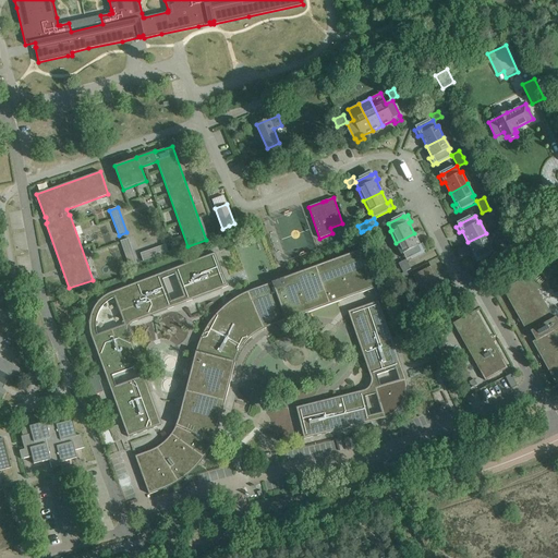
[(376,223),(370,228),(372,233),(379,229),(376,223)]
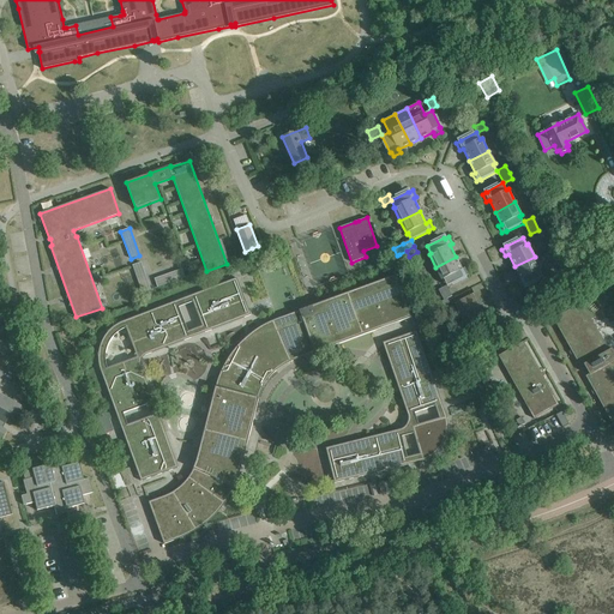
[(456,257),(435,268),(443,280),(444,280),(447,287),(464,277),(469,275),(465,268),(462,269),(456,257)]
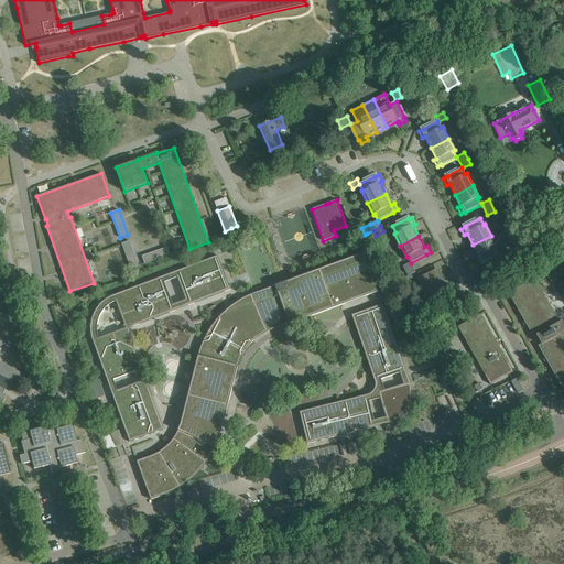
[(491,236),(473,245),(478,256),(476,258),(479,264),(483,262),(484,262),(499,255),(496,248),(497,248),(491,236)]
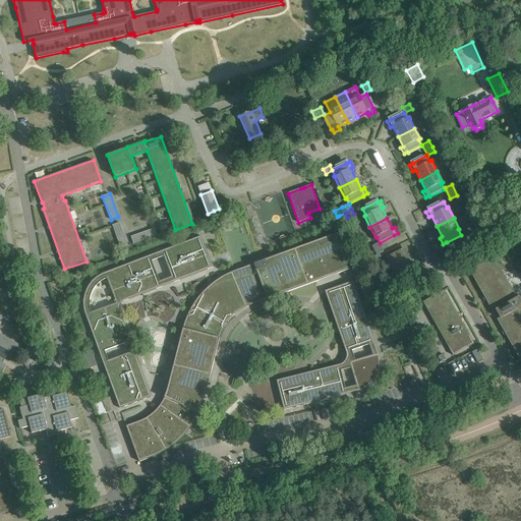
[(120,223),(113,225),(121,248),(128,245),(120,223)]
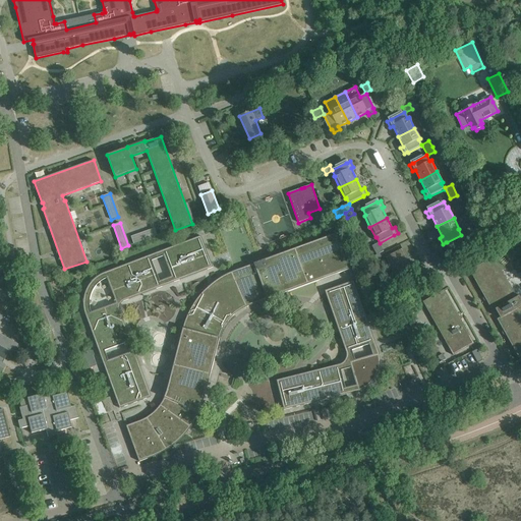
[(155,228),(131,236),(133,243),(157,235),(155,228)]
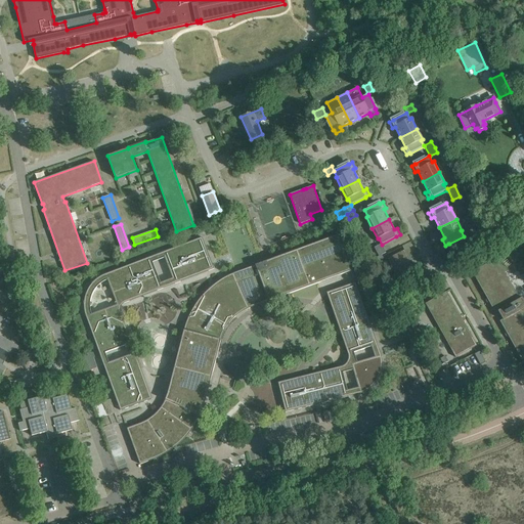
[(471,232),(464,236),(468,245),(475,242),(471,232)]
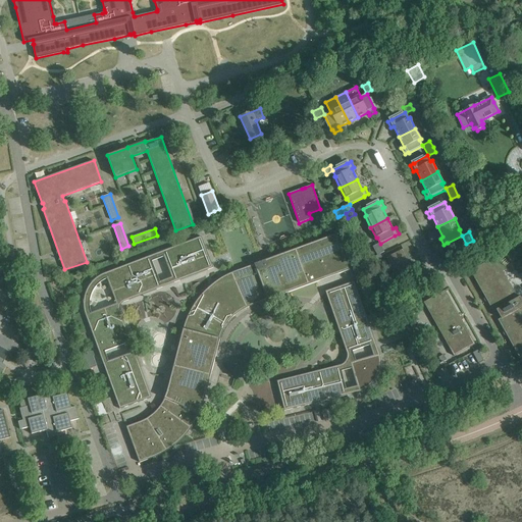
[(235,271),(230,273),(246,308),(249,307),(350,270),(336,235),(235,271)]
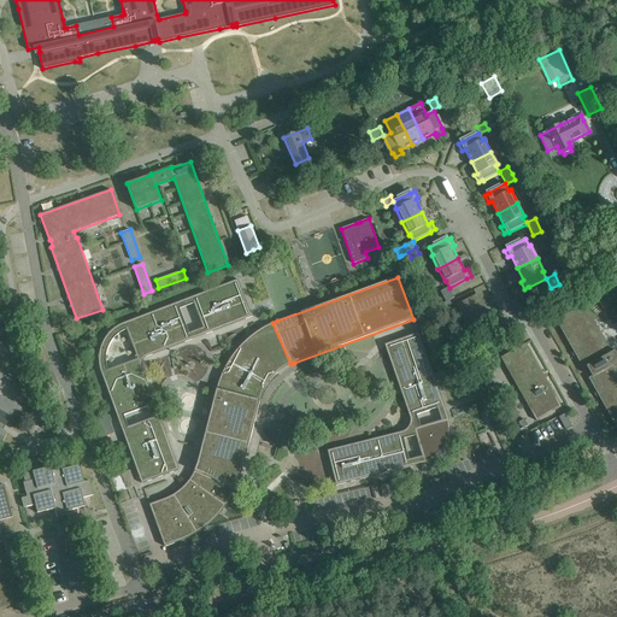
[(238,280),(192,297),(194,304),(204,328),(206,334),(252,317),(238,280)]
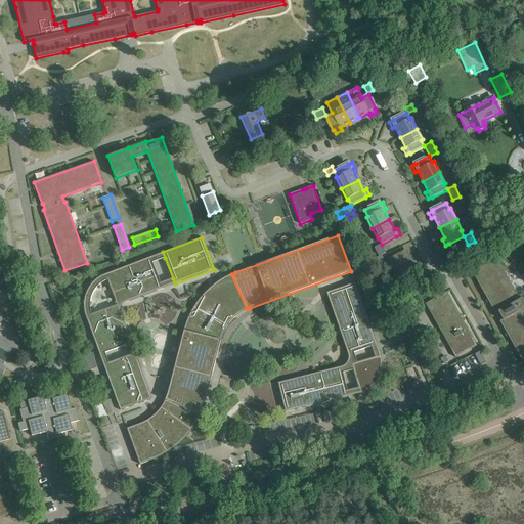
[(519,243),(509,248),(512,254),(522,248),(519,243)]
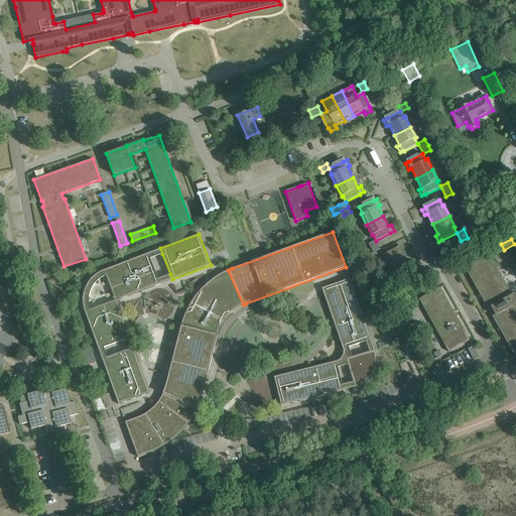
[(376,240),(369,244),(373,252),(380,249),(376,240)]
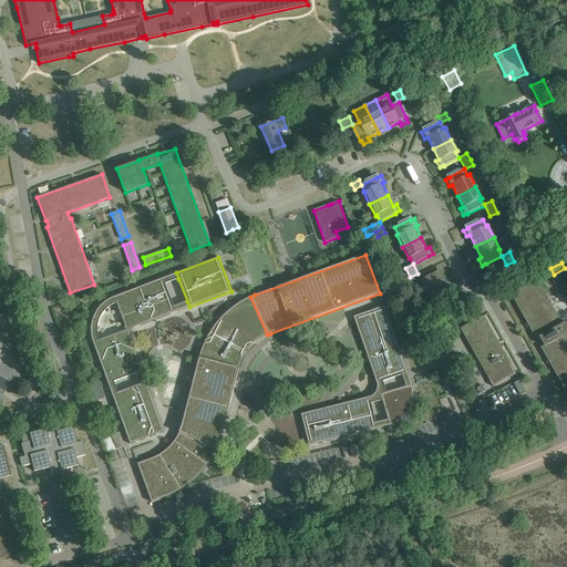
[(437,270),(419,280),(431,303),(450,294),(445,286),(444,287),(441,279),(442,279),(437,270)]
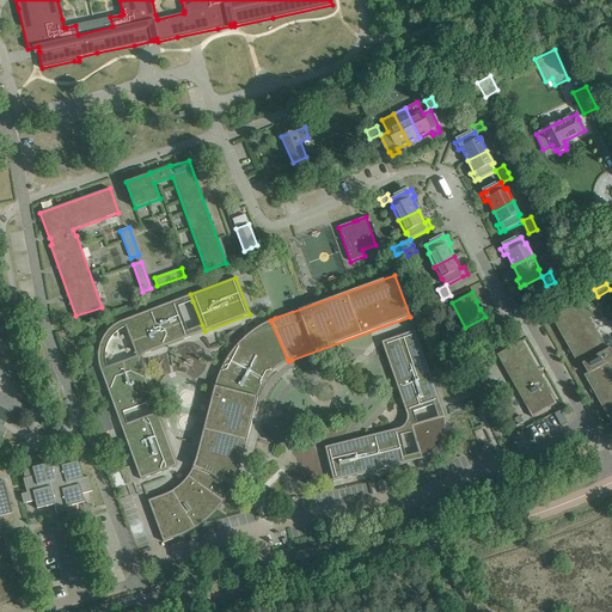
[(176,300),(130,318),(145,354),(190,337),(188,330),(179,306),(176,300)]
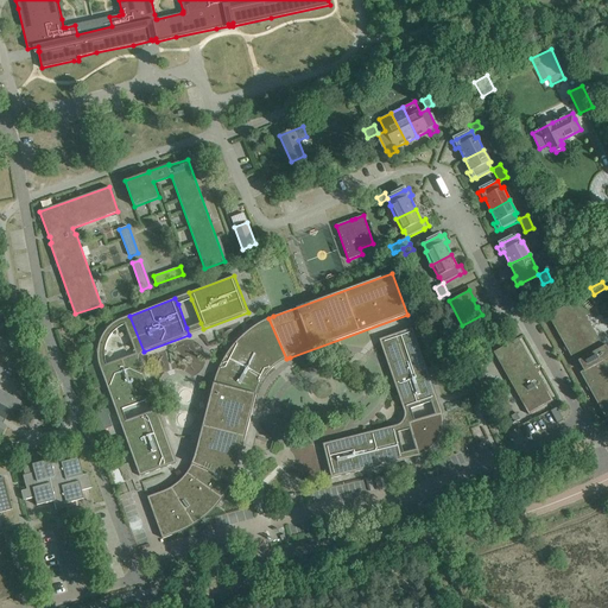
[(576,299),(548,316),(565,347),(568,346),(569,349),(568,350),(575,365),(578,362),(583,371),(580,373),(588,386),(589,386),(591,388),(589,390),(607,422),(607,420),(607,348),(606,346),(603,347),(576,299)]
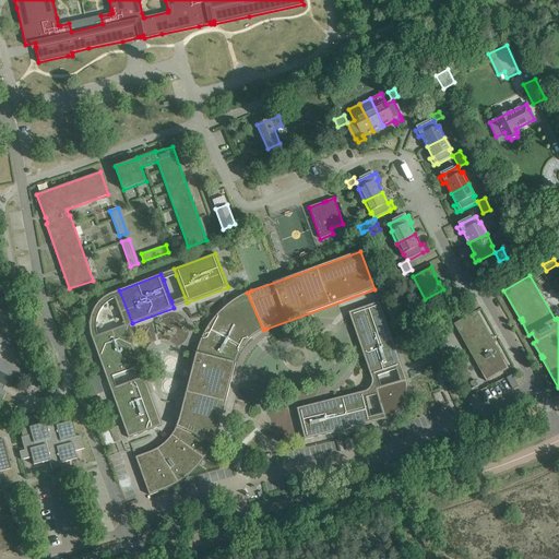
[(380,301),(348,312),(363,352),(364,357),(371,378),(378,376),(396,369),(403,367),(380,301)]
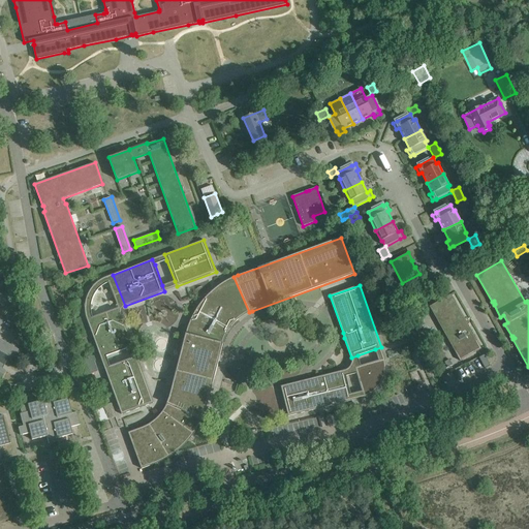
[(86,301),(85,304),(91,305),(92,302),(92,300),(93,298),(94,296),(95,293),(96,291),(98,290),(93,286),(91,288),(90,291),(88,294),(87,298),(86,301)]
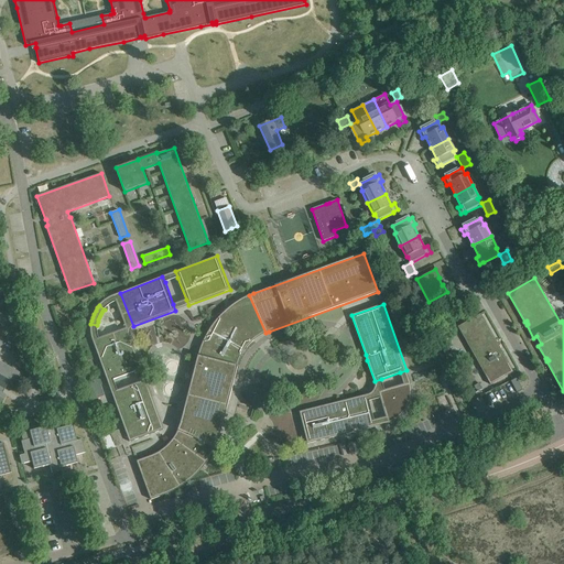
[(192,381),(183,415),(223,426),(239,364),(240,360),(242,356),(243,353),(246,349),(249,346),(251,343),(253,340),(227,310),(225,312),(219,317),(215,323),(210,328),(206,335),(203,343),(201,347),(199,351),(198,357),(192,381)]
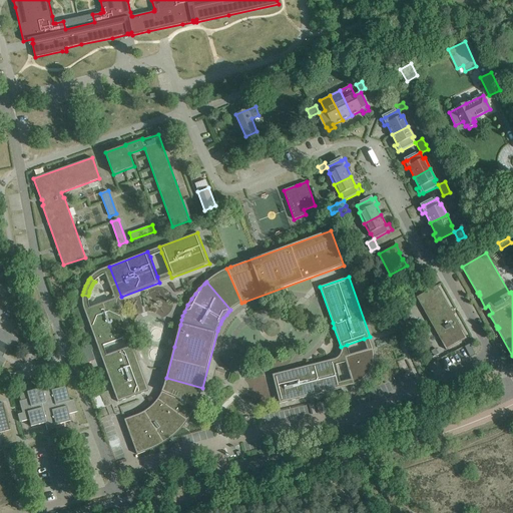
[(437,286),(417,298),(442,343),(446,350),(467,339),(463,331),(454,315),(452,316),(451,313),(452,312),(437,286)]
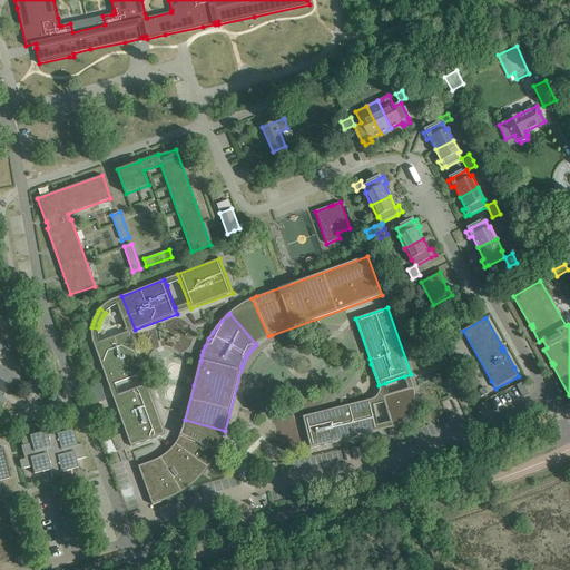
[(100,342),(94,344),(109,386),(115,383),(137,375),(144,373),(131,340),(128,332),(100,342)]
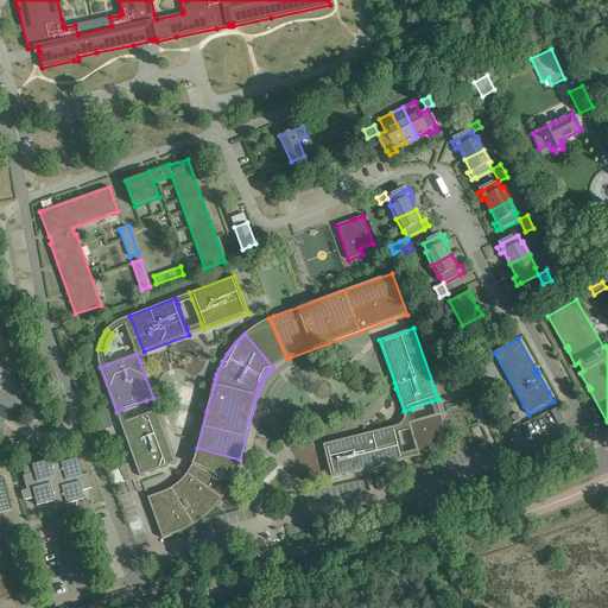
[(476,362),(457,369),(462,381),(480,375),(476,362)]
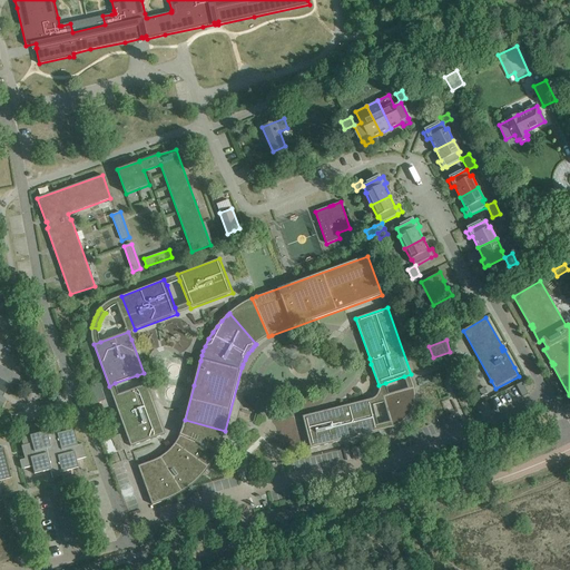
[(0,408),(1,409),(6,400),(2,397),(5,394),(5,393),(9,385),(13,387),(19,377),(0,365),(0,354),(1,353),(0,352),(0,408)]
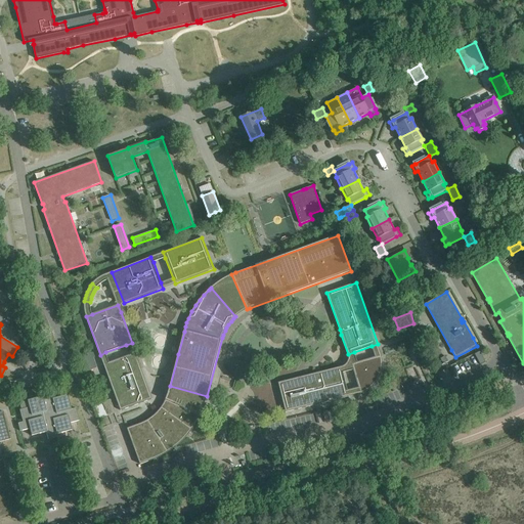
[(480,351),(475,354),(480,364),(485,362),(480,351)]
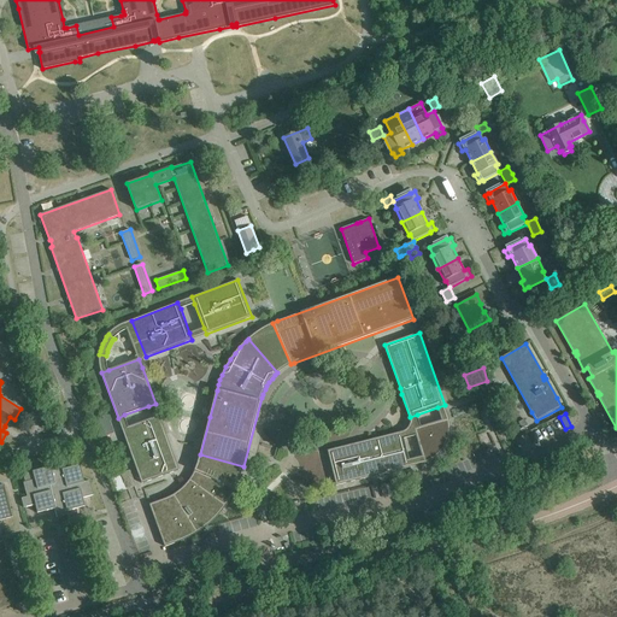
[(107,416),(92,422),(98,439),(115,433),(110,422),(107,416)]
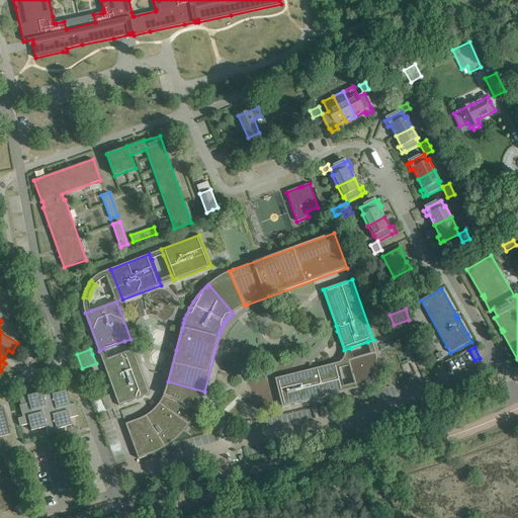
[(108,358),(102,360),(119,406),(151,395),(134,349),(128,351),(108,358)]
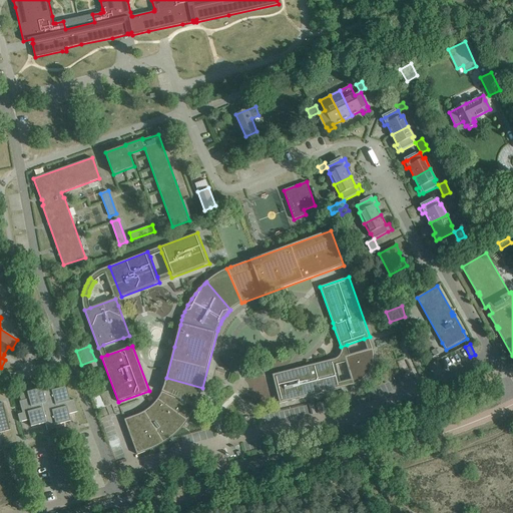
[(349,355),(345,357),(346,361),(346,363),(351,380),(353,386),(356,385),(358,384),(360,382),(362,381),(364,379),(366,377),(368,375),(370,373),(371,371),(372,369),(373,366),(374,363),(374,361),(374,358),(375,356),(374,353),(374,351),(373,348),(368,350),(351,355),(349,355)]
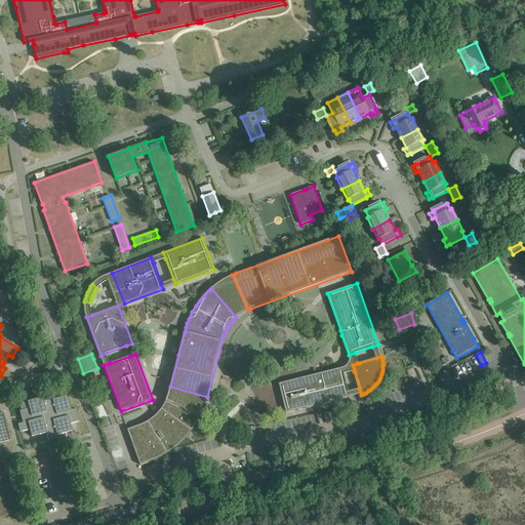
[(317,373),(279,384),(286,413),(350,397),(349,391),(344,373),(342,367),(322,372),(317,373)]
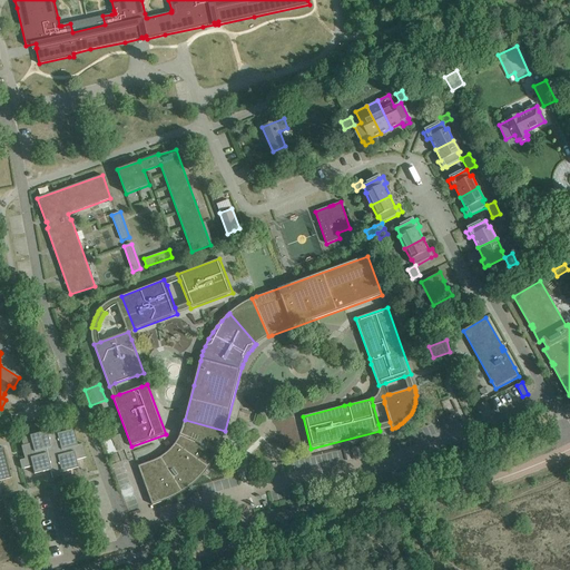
[(25,459),(19,460),(21,469),(25,468),(30,467),(32,467),(35,474),(50,470),(52,478),(53,478),(62,475),(62,472),(78,468),(76,460),(86,458),(82,444),(77,445),(72,430),(51,435),(52,438),(48,439),(46,431),(29,435),(31,443),(21,446),(25,459)]
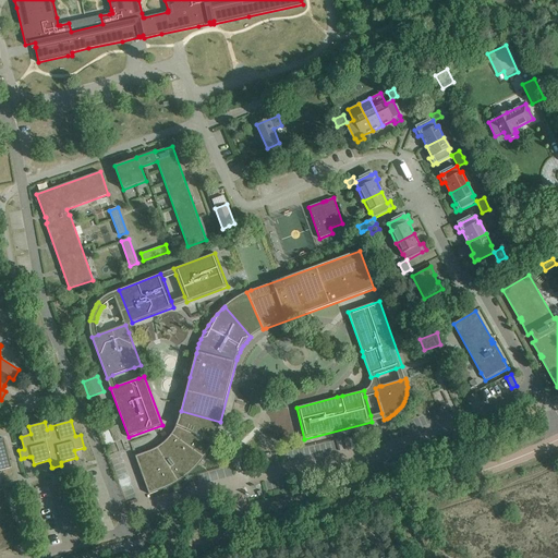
[(153,465),(141,470),(149,495),(158,492),(161,490),(166,488),(169,487),(177,483),(184,478),(191,473),(197,466),(203,461),(207,453),(211,447),(214,441),(177,425),(174,429),(171,434),(169,437),(166,440),(162,444),(159,446),(155,449),(150,450),(146,452),(147,452),(148,452),(153,465)]
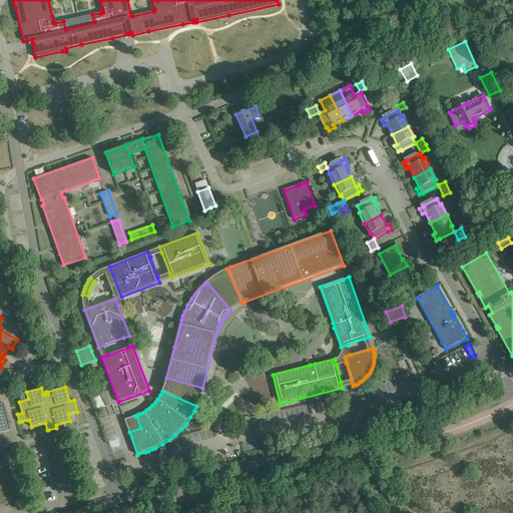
[(0,432),(10,430),(2,403),(0,403),(0,432)]
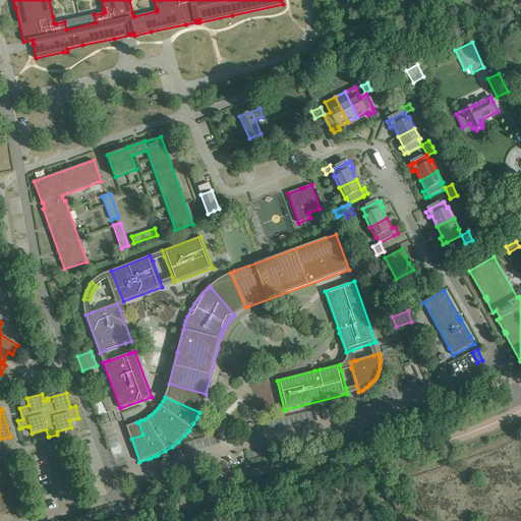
[(0,514),(24,508),(19,489),(13,491),(7,472),(5,463),(3,456),(0,457),(0,514)]
